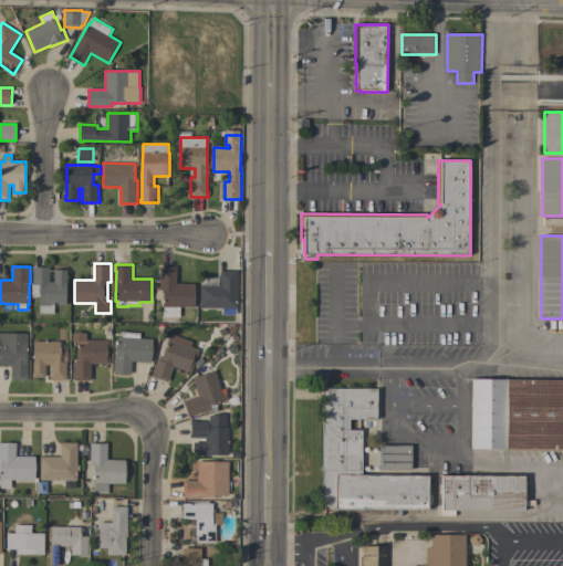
[(55,305),(55,315),(41,314),(41,305),(40,305),(40,297),(32,297),(32,283),(34,284),(34,271),(33,271),(33,266),(51,268),(50,282),(55,282),(55,270),(69,270),(69,274),(68,274),(68,305),(55,305)]
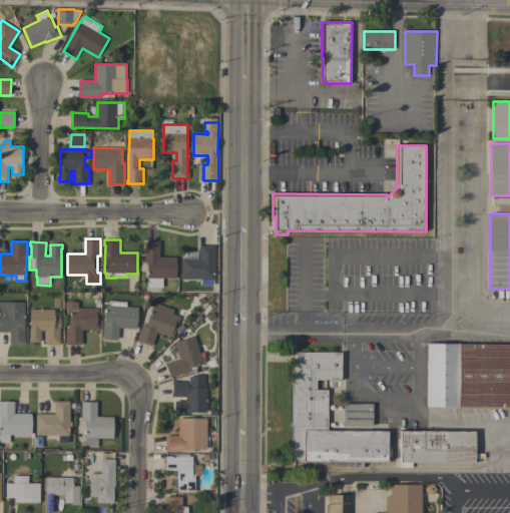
[(177,279),(164,279),(164,288),(149,288),(149,279),(149,263),(146,263),(146,241),(161,241),(160,257),(177,258),(177,279)]
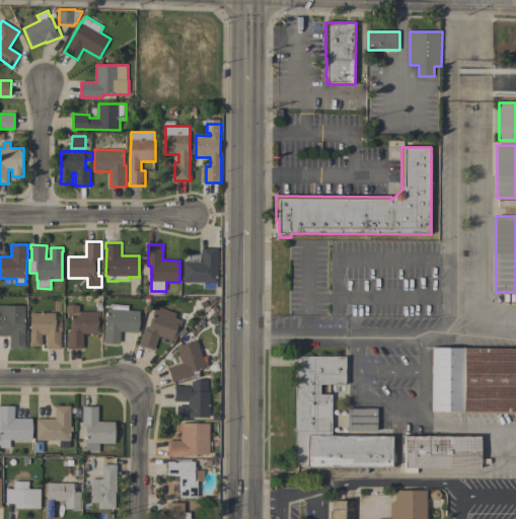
[(218,283),(217,283),(217,289),(208,289),(208,282),(183,282),(185,261),(203,262),(203,248),(219,248),(218,283)]
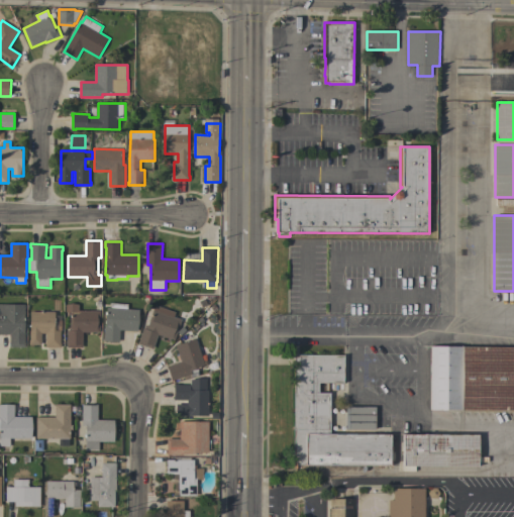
[(69,347),(69,330),(72,330),(72,312),(67,312),(67,305),(74,303),(80,305),(80,311),(101,311),(101,332),(84,332),(84,347),(69,347)]
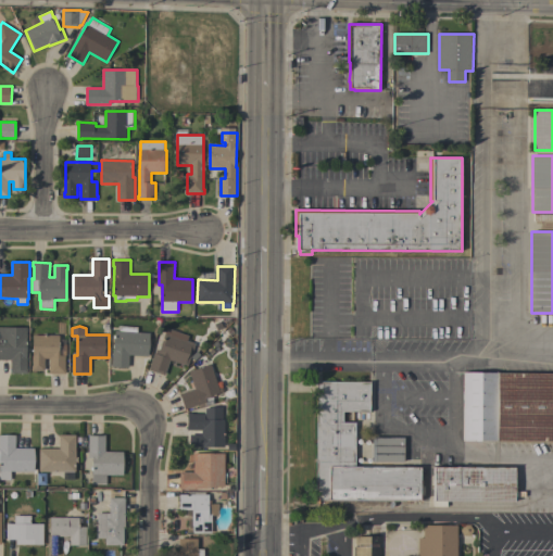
[(121,331),(121,326),(139,327),(138,332),(151,333),(150,356),(130,355),(129,368),(113,366),(114,351),(115,351),(116,330),(121,331)]
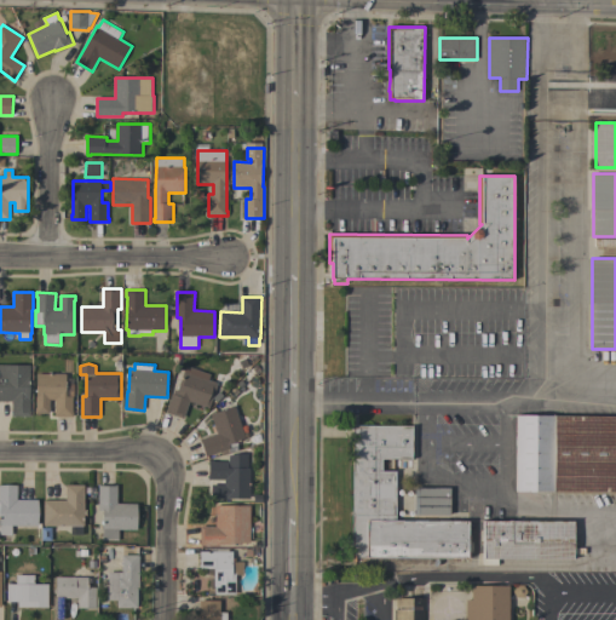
[(0,365),(32,365),(32,411),(32,417),(13,417),(13,401),(0,401),(0,365)]
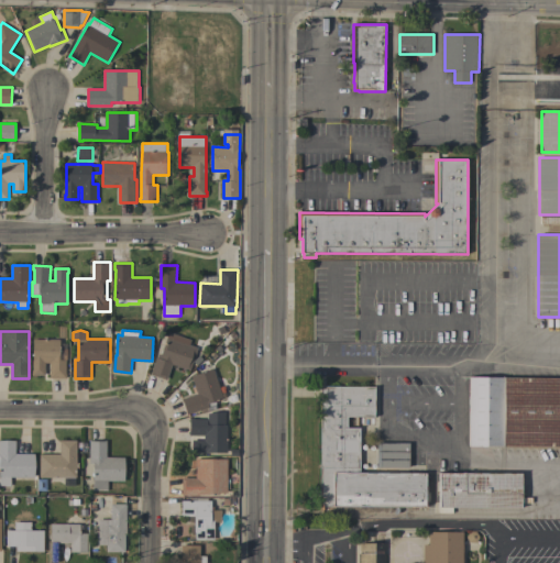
[(172,339),(174,333),(184,338),(182,342),(199,348),(191,371),(173,364),(168,379),(152,375),(160,354),(163,355),(168,338),(172,339)]
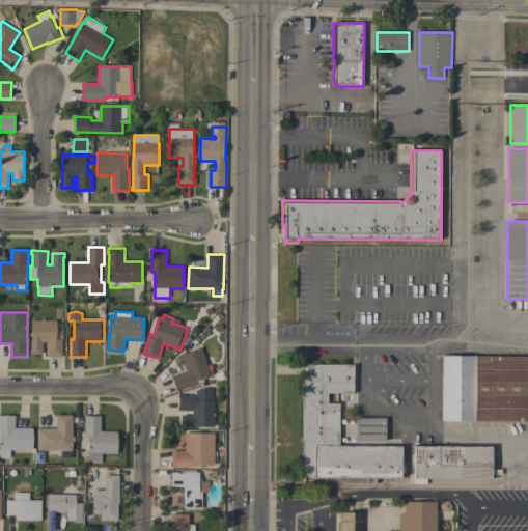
[(57,320),(57,329),(64,329),(64,339),(63,339),(63,353),(63,357),(48,357),(48,342),(44,342),(44,354),(31,354),(31,350),(31,339),(32,339),(32,320),(57,320)]
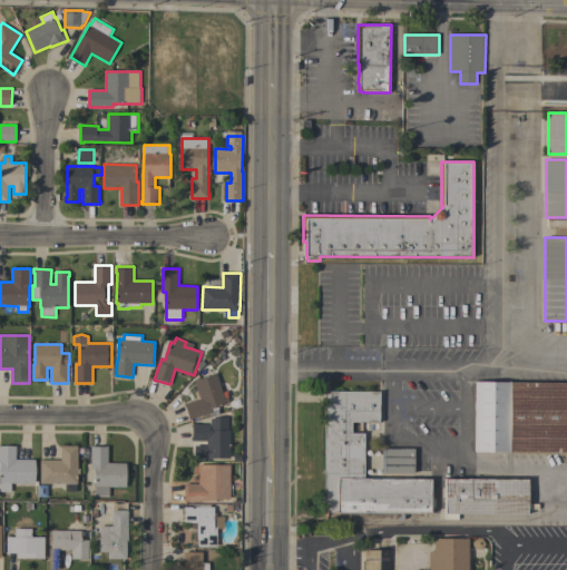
[(217,373),(222,386),(227,384),(230,389),(231,387),(234,397),(226,400),(227,403),(212,409),(213,412),(191,420),(185,404),(202,399),(195,381),(217,373)]
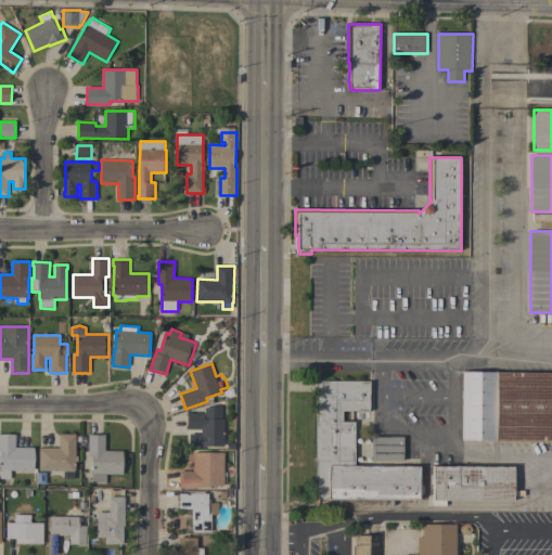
[(551,440),(463,440),(464,372),(551,372),(551,440)]
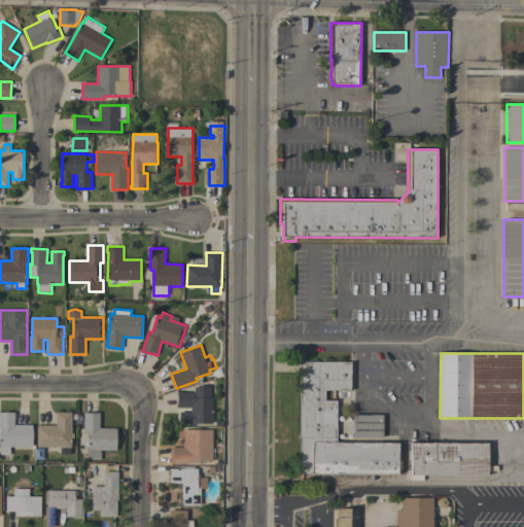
[(303,475),(303,464),(301,464),(301,361),(352,362),(352,390),(326,390),(326,400),(338,400),(338,443),(399,443),(399,475),(303,475)]
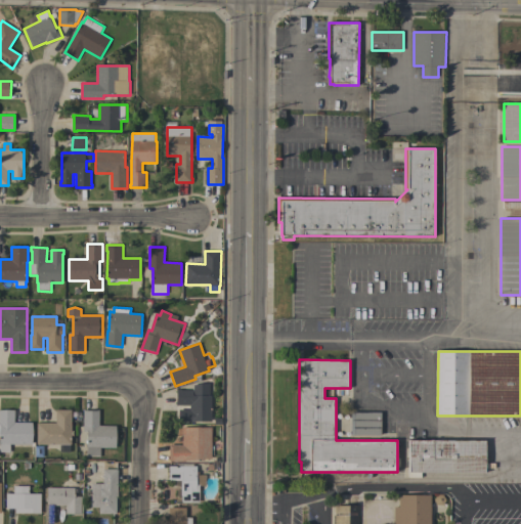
[(213,422),(184,422),(180,422),(180,409),(190,409),(190,405),(177,405),(178,389),(182,389),(182,390),(193,390),(194,385),(211,383),(211,395),(213,396),(213,422)]
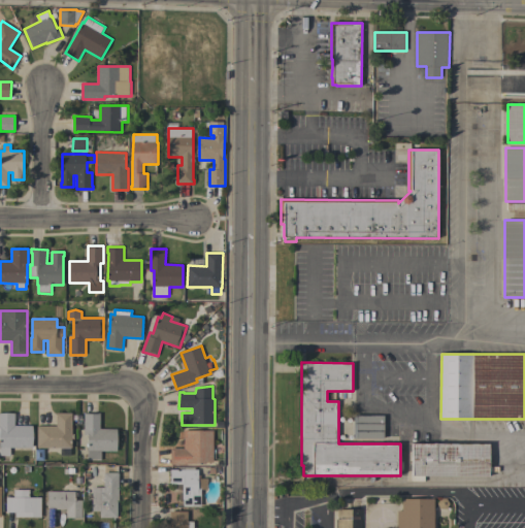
[(10,448),(10,455),(0,455),(0,414),(15,414),(15,426),(33,426),(33,448),(10,448)]
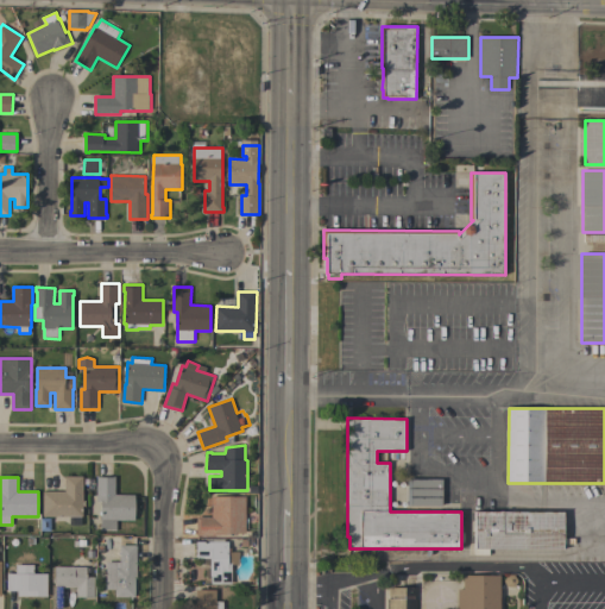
[(44,516),(44,491),(67,491),(67,477),(84,477),(83,516),(44,516)]
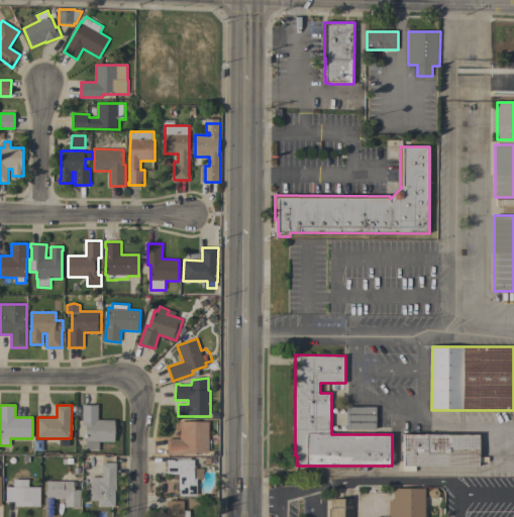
[(99,420),(115,420),(115,441),(100,441),(100,450),(87,450),(87,426),(83,426),(83,405),(99,405),(99,420)]
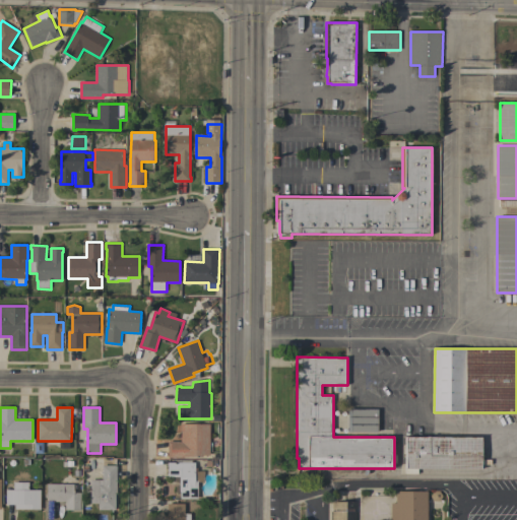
[(349,432),(349,408),(379,409),(379,432),(349,432)]
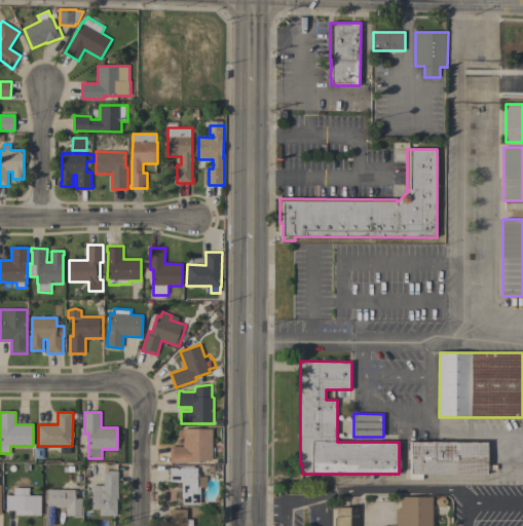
[(214,460),(206,460),(206,462),(187,462),(171,462),(172,447),(184,447),(184,428),(214,428),(214,460)]
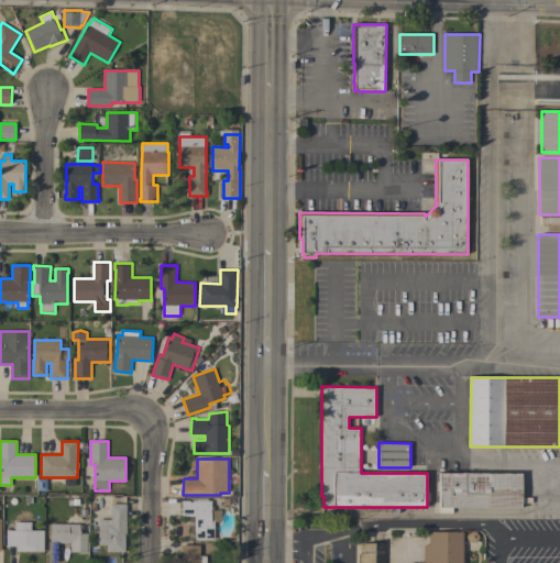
[(454,508),(454,512),(440,512),(440,473),(523,474),(523,508),(454,508)]
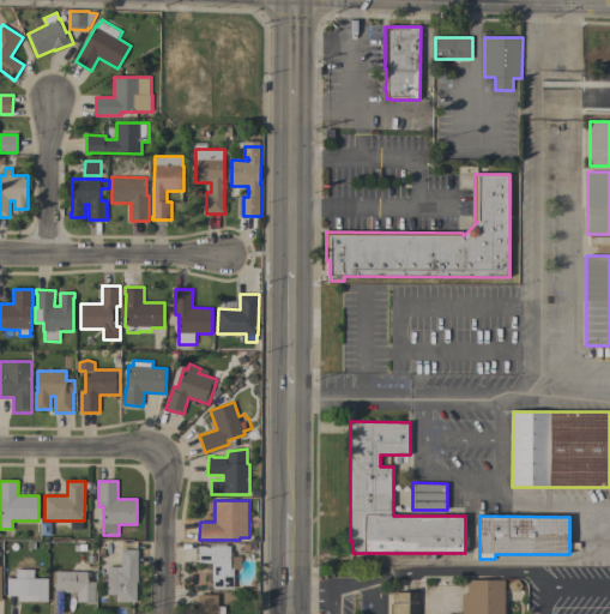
[(231,547),(231,553),(234,553),(234,557),(242,557),(242,570),(235,570),(235,589),(215,589),(215,581),(213,581),(213,563),(199,563),(199,547),(231,547)]
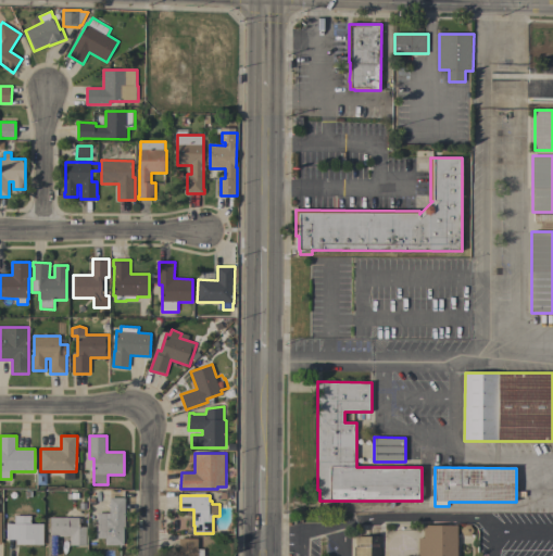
[(126,528),(125,528),(125,545),(107,545),(107,539),(98,538),(99,513),(111,513),(111,497),(125,497),(125,498),(126,498),(126,528)]
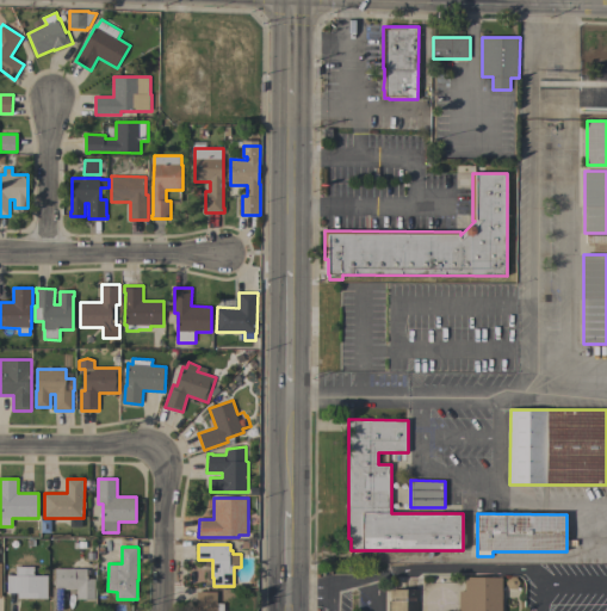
[(19,598),(19,593),(8,593),(8,575),(18,575),(18,567),(36,567),(36,575),(49,575),(49,599),(19,598)]
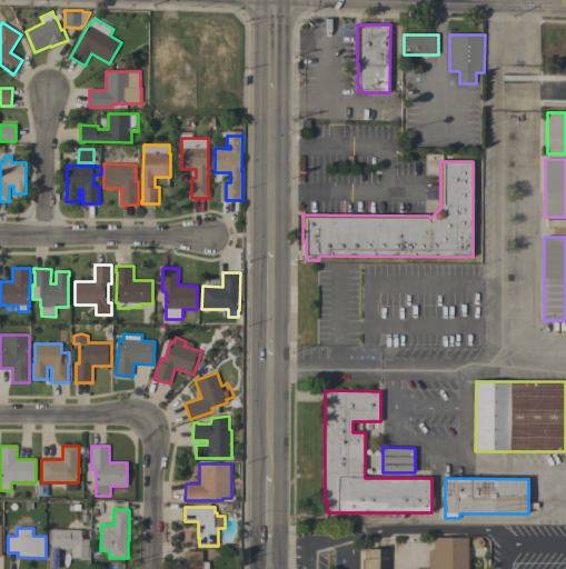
[(82,530),(82,539),(90,539),(89,558),(73,558),(73,549),(60,549),(60,548),(52,547),(52,529),(82,530)]
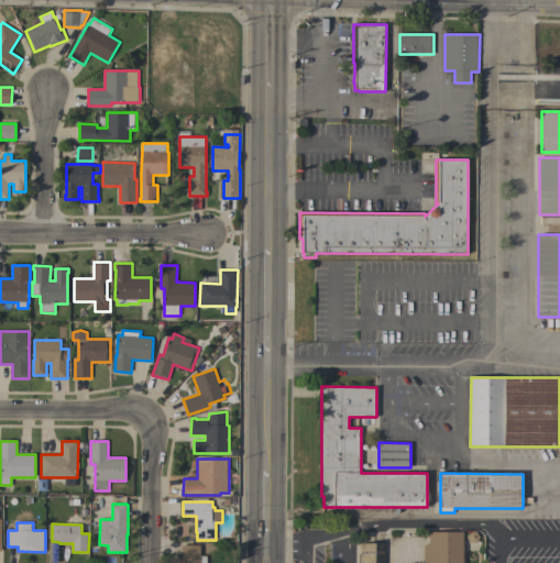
[(463,562),(362,562),(362,543),(388,543),(387,562),(425,562),(425,532),(464,532),(463,562)]
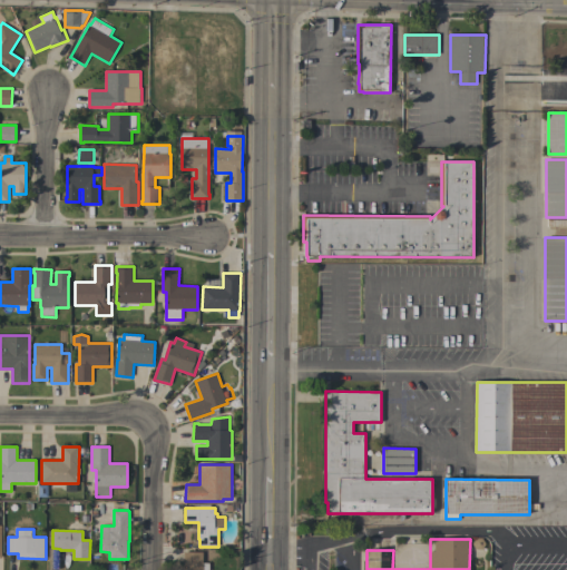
[(204,563),(211,563),(211,569),(185,569),(185,552),(204,552),(204,563)]
